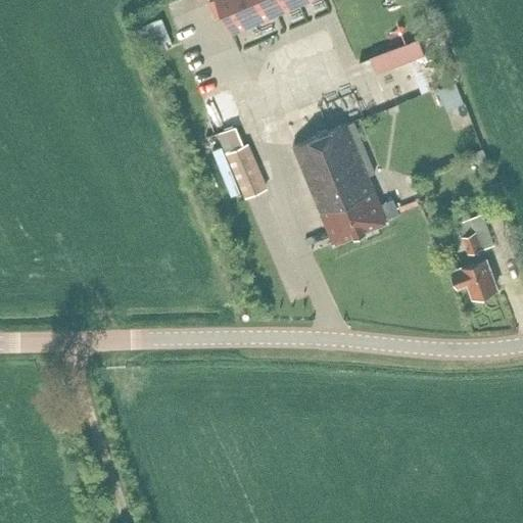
[(214,0),(209,2),(216,17),(223,14),(231,33),(307,0),(214,0)]
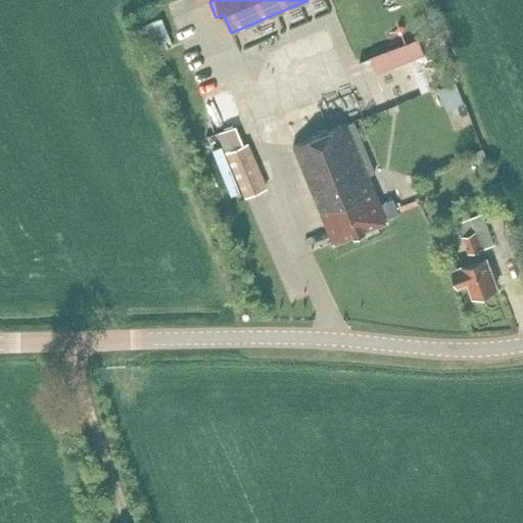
[(165,27),(149,35),(154,46),(171,38),(165,27)]
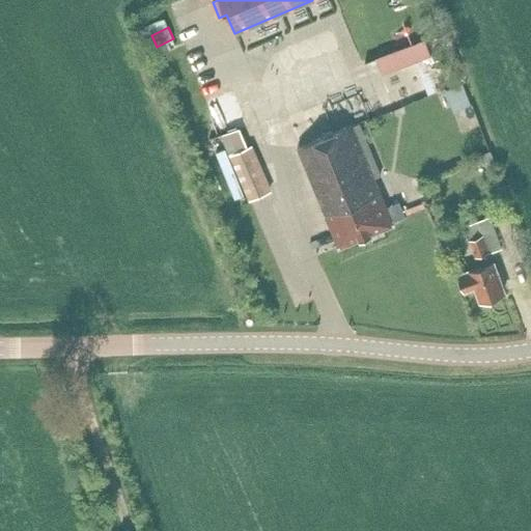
[(424,39),(375,57),(383,75),(430,57),(424,39)]
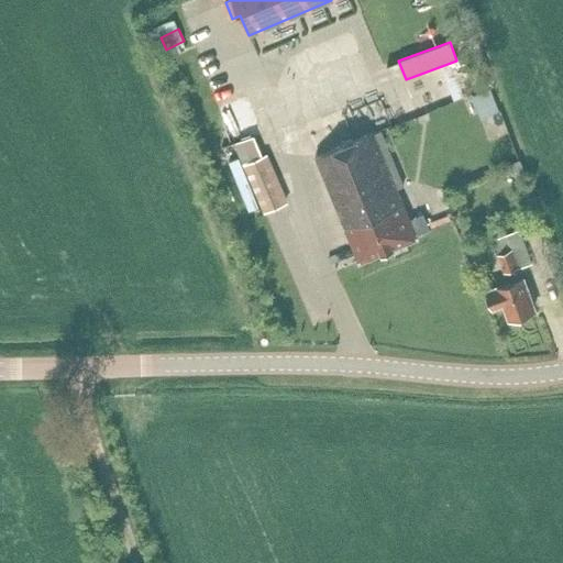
[(499,111),(489,88),(472,96),(481,119),(499,111)]
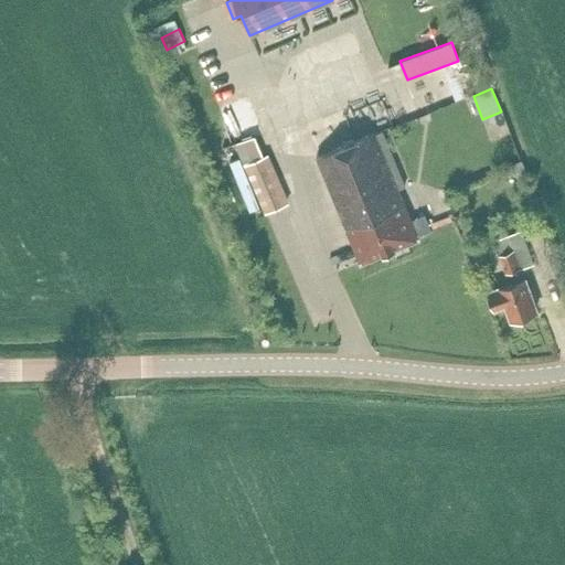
[(226,124),(265,214),(296,201),(257,112),(226,124)]
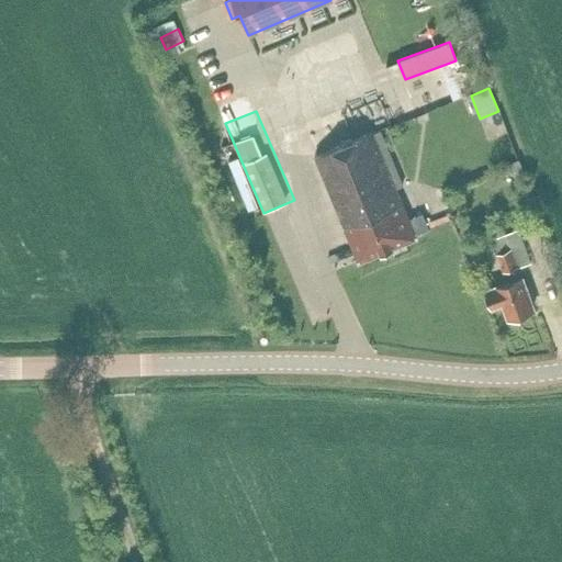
[(209,113),(200,116),(209,138),(217,134),(209,113)]
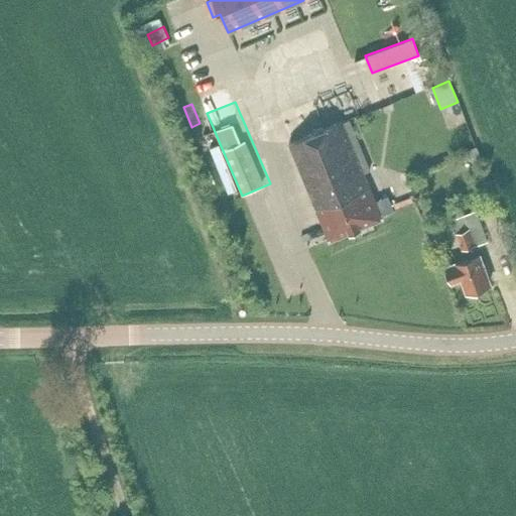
[(375,201),(365,173),(371,170),(350,118),(290,142),(329,240),(382,218),(381,216),(394,211),(388,196),(375,201)]
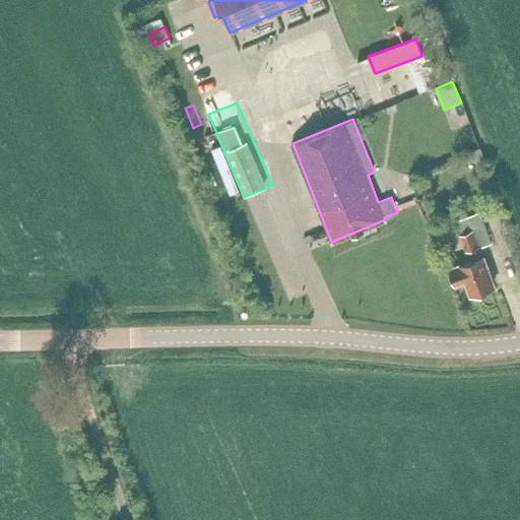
[(480,147),(467,152),(471,165),(485,158),(480,147)]
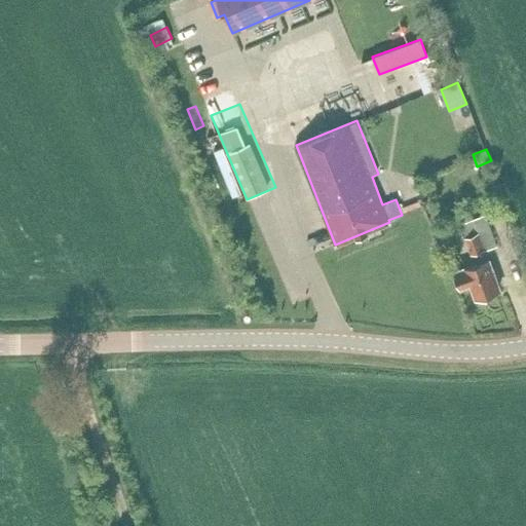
[(497,247),(489,224),(486,215),(475,219),(462,223),(467,237),(466,238),(472,253),(475,252),(479,262),(465,266),(465,267),(455,271),(460,287),(472,283),(477,297),(499,289),(486,251),(497,247)]
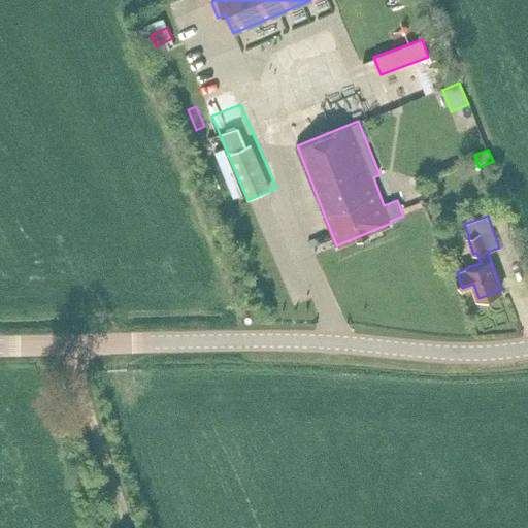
All buildings are outlined.
